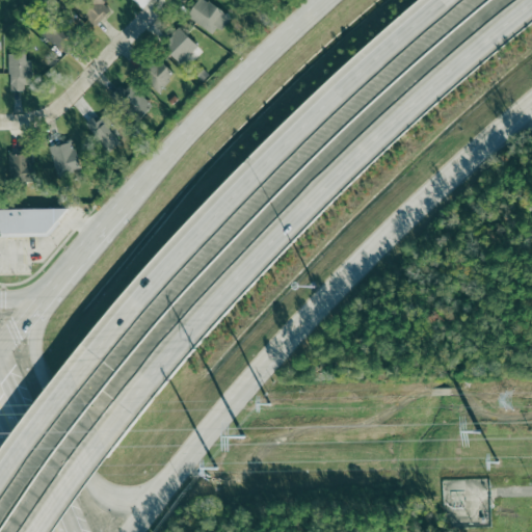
[(84,0),(78,6),(95,26),(111,10),(102,0),(84,0)]
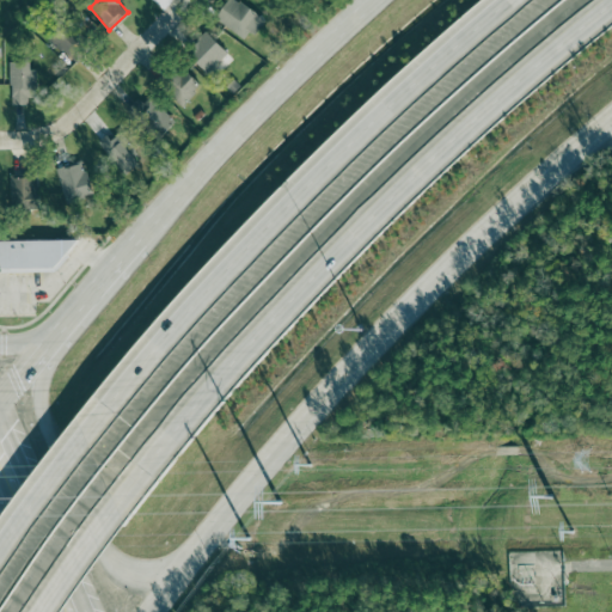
[(248,42),(264,18),(237,0),(227,0),(215,19),(248,42)]
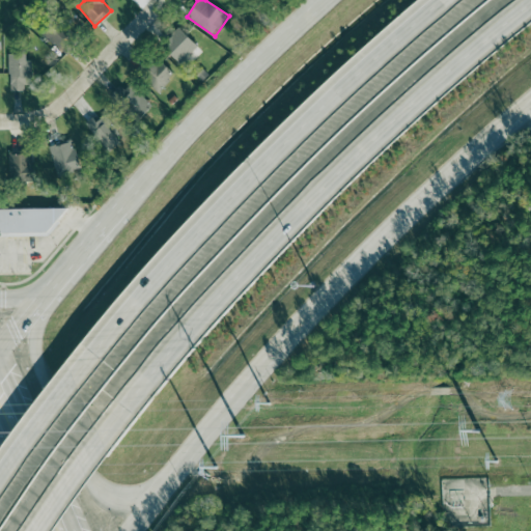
[(36,33),(66,54),(75,44),(45,22),(36,33)]
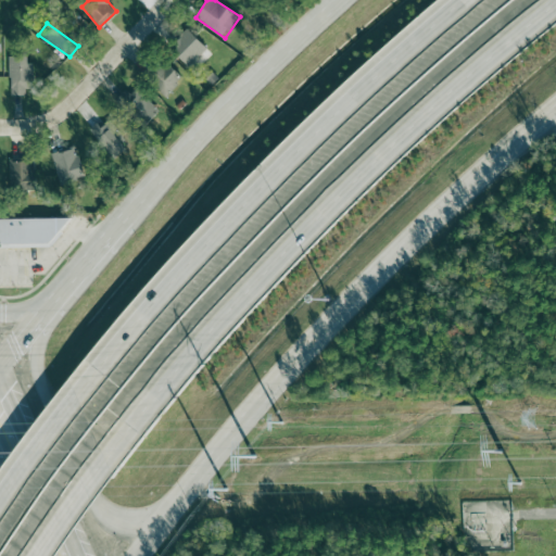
[(206,49),(188,29),(169,46),(188,66),(206,49)]
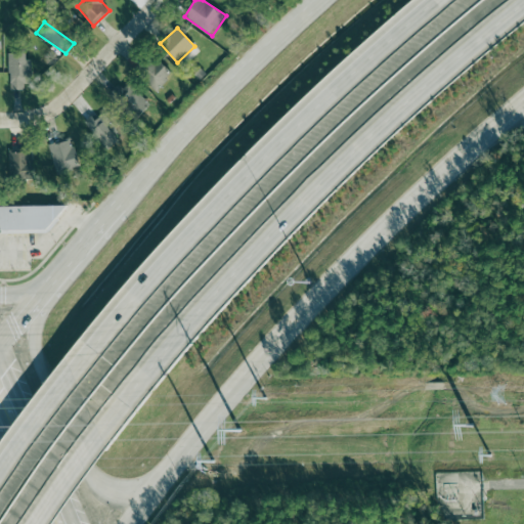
[(8,53),(9,90),(25,89),(24,83),(30,83),(30,52),(8,53)]
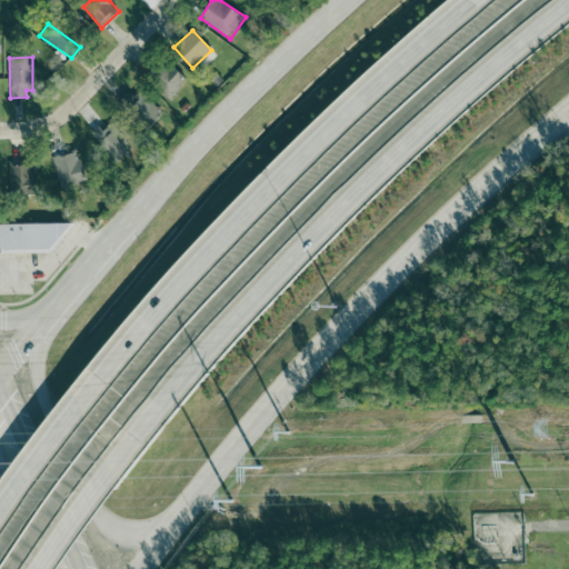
[(151,79),(170,98),(187,81),(168,62),(151,79)]
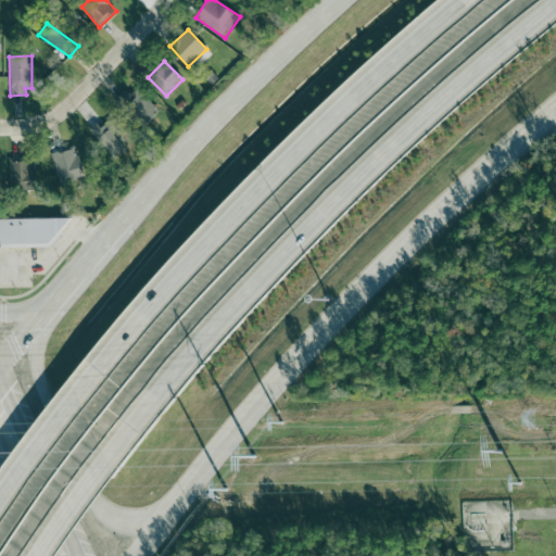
[(160,110),(136,88),(123,100),(147,123),(160,110)]
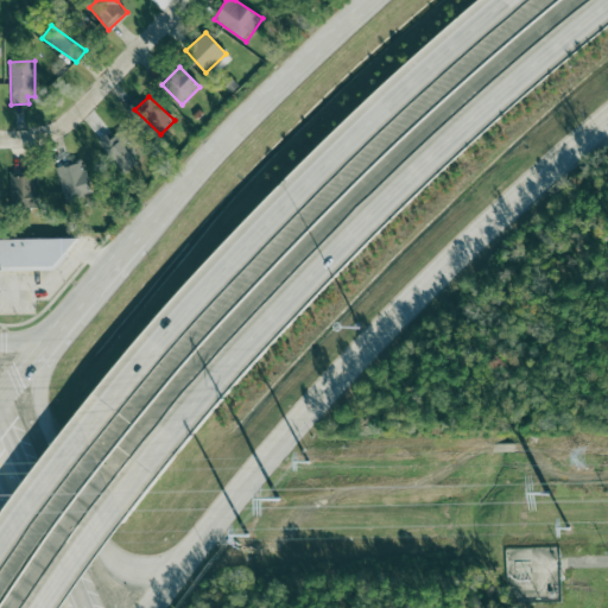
[(101,140),(124,173),(141,163),(120,128),(101,140)]
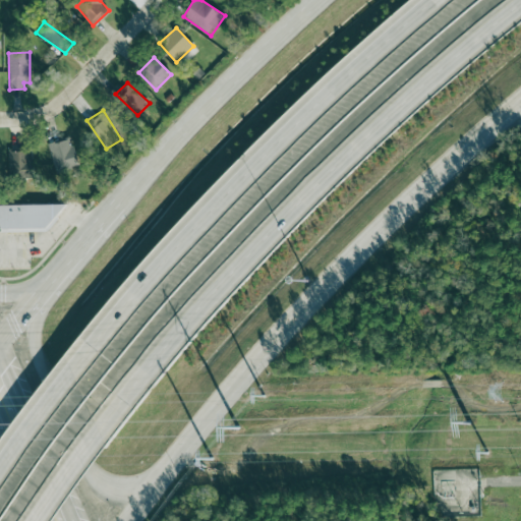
[(49,143),(55,171),(78,166),(72,138),(49,143)]
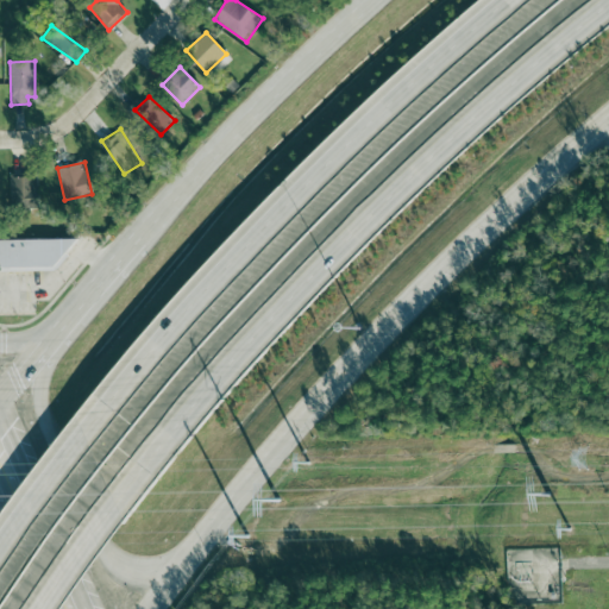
[(11,208),(36,207),(36,175),(10,176),(11,208)]
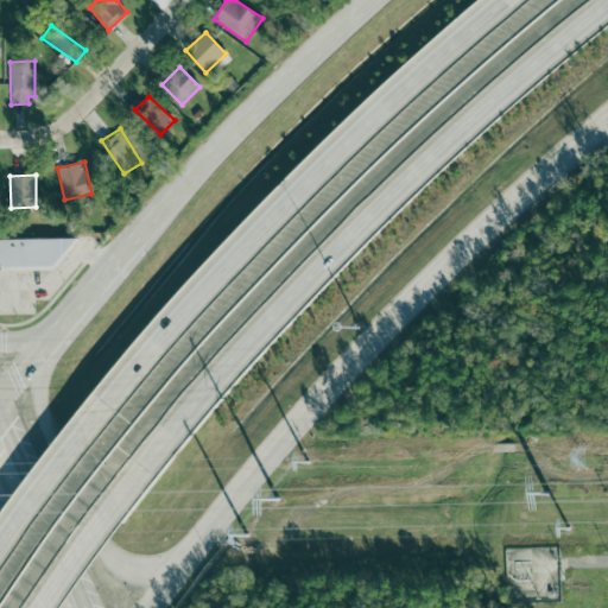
[(67,238),(0,238),(0,266),(67,266),(67,238)]
